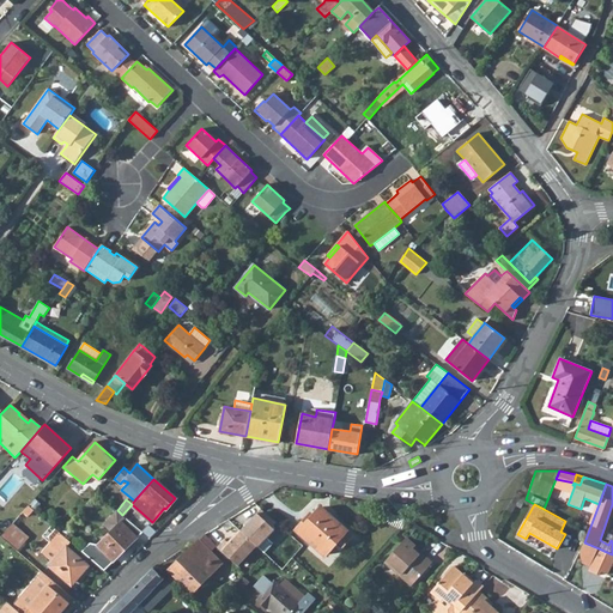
[(28,505),(22,513),(26,516),(32,509),(28,505)]
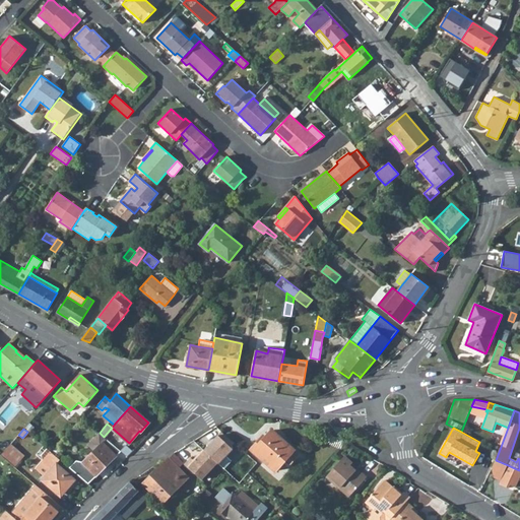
[(252,450),(275,470),(283,462),(294,450),(295,450),(272,431),(266,438),(264,436),(252,450)]
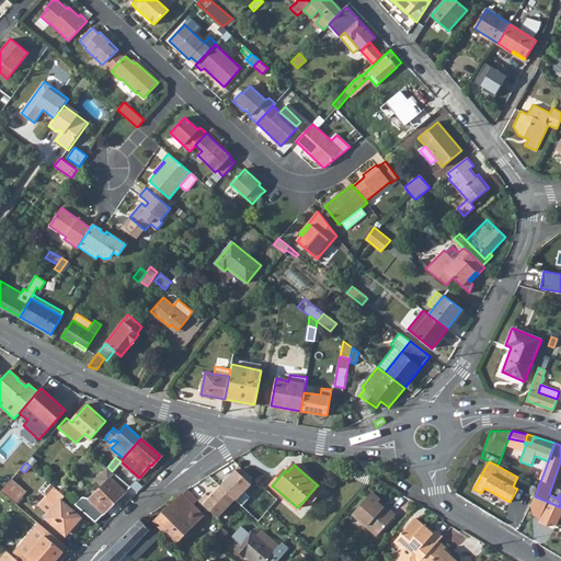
[(89,499),(103,514),(125,492),(130,487),(115,473),(112,471),(107,467),(94,479),(102,487),(89,499)]
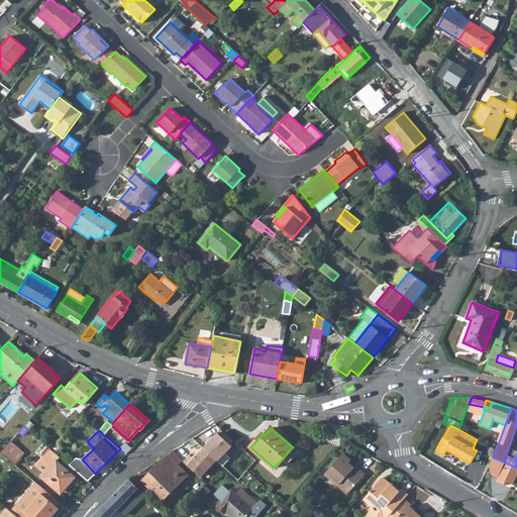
[(342,438),(325,430),(321,437),(338,446),(342,438)]
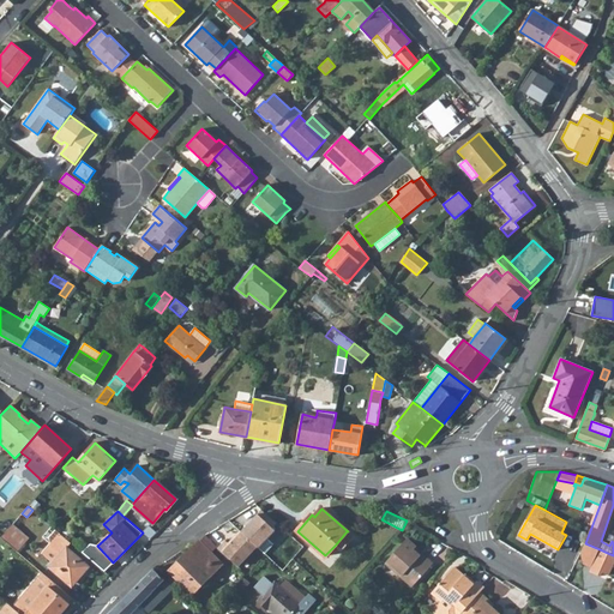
[(258,547),(259,548),(266,540),(276,530),(258,513),(241,531),(258,547)]
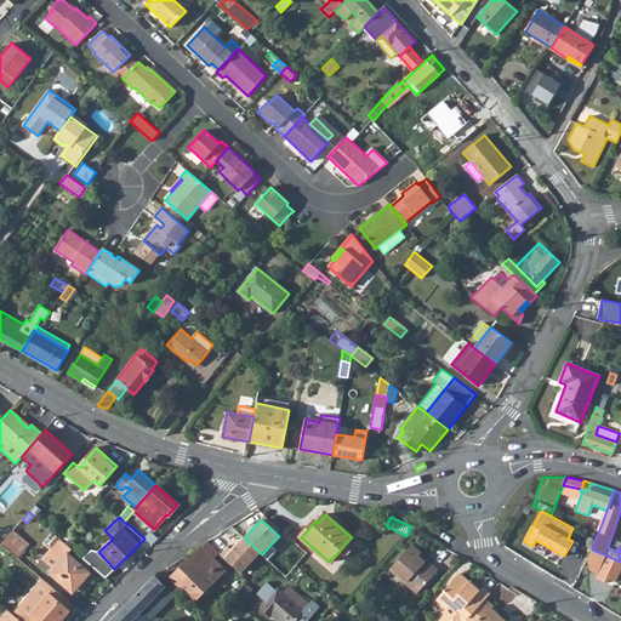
[(0,543),(17,558),(29,545),(12,530),(0,543)]
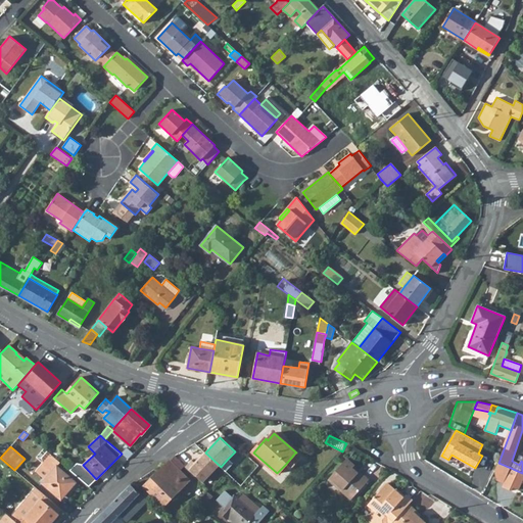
[(205,453),(204,452),(199,458),(200,459),(196,464),(195,463),(192,460),(186,466),(203,482),(220,466),(205,453)]
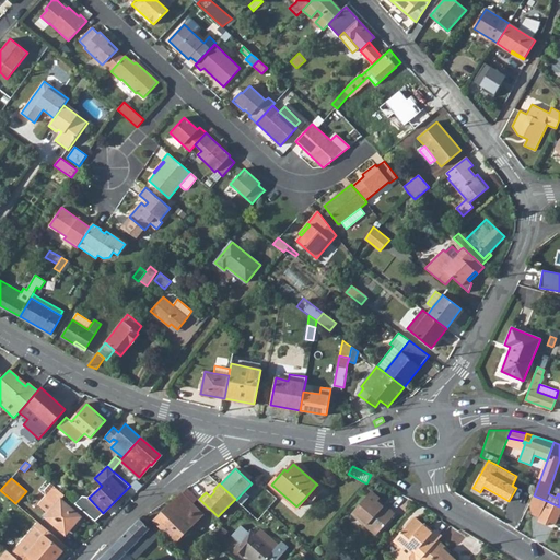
[(256,489),(272,503),(277,499),(260,483),(256,489)]
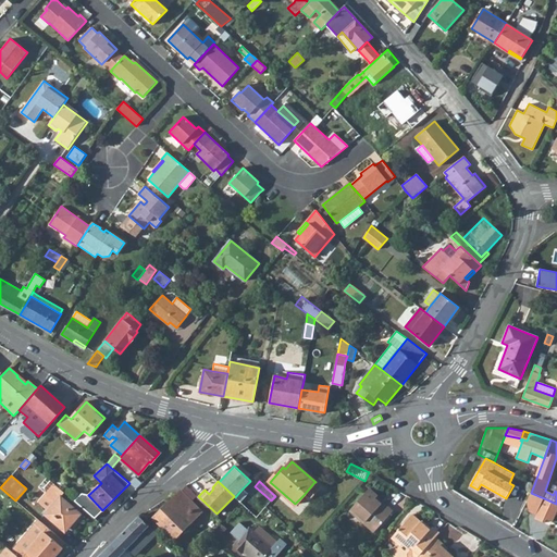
[(304,495),(309,499),(320,487),(314,482),(304,495)]
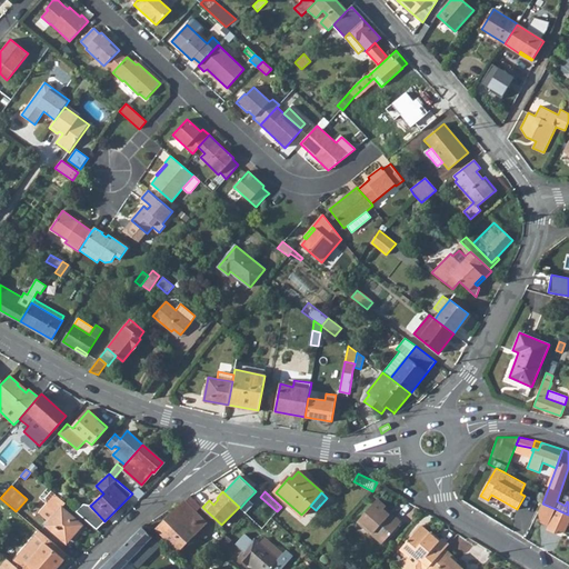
[(46,526),(63,541),(70,533),(72,537),(83,525),(62,507),(66,503),(56,495),(55,493),(38,512),(49,521),(46,526)]
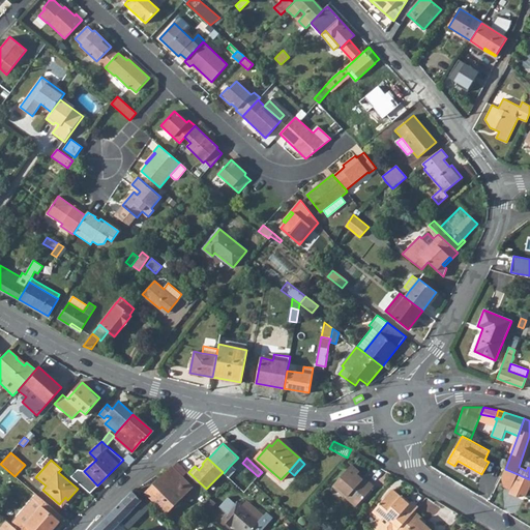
[(187,471),(178,462),(173,467),(182,476),(187,471)]
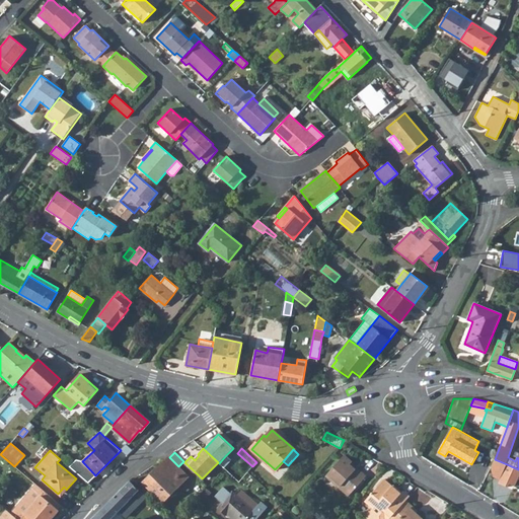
[(345,455),(327,473),(350,495),(366,476),(357,467),(355,469),(350,464),(352,462),(345,455)]
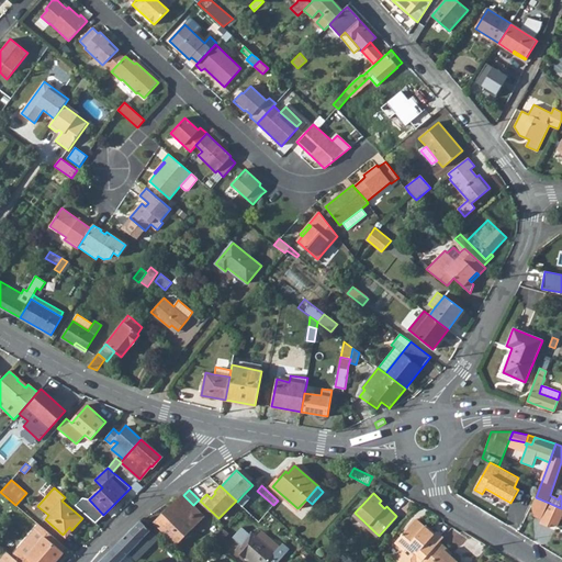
[(243,507),(249,499),(244,494),(237,502),(243,507)]
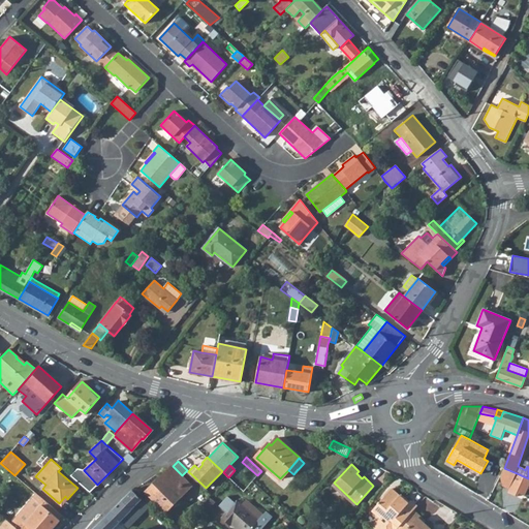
[(146,492),(166,511),(192,486),(182,475),(173,466),(172,466),(146,492)]
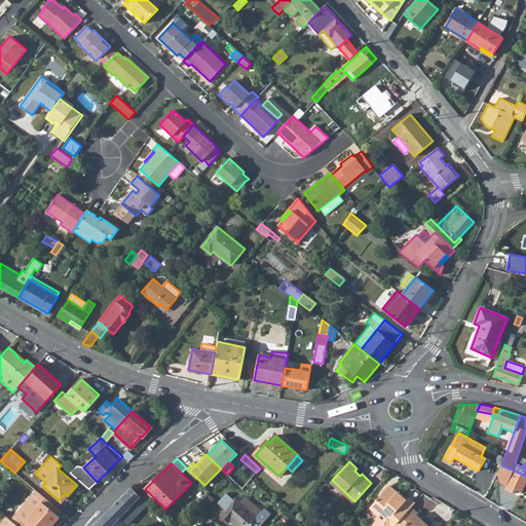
[(498,473),(499,482),(508,485),(514,471),(501,465),(498,473)]
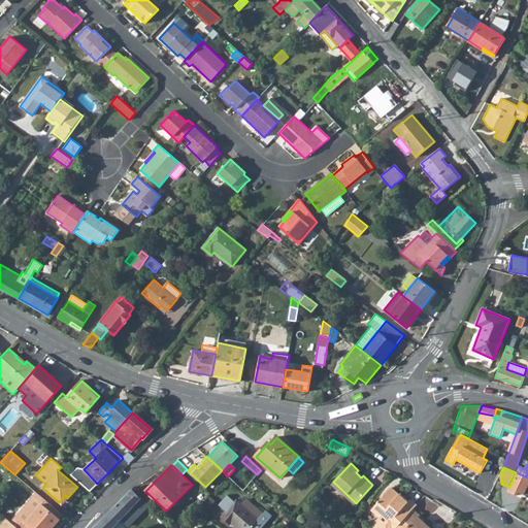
[(509,487),(507,491),(516,495),(518,492),(523,494),(527,483),(527,477),(516,472),(509,487)]
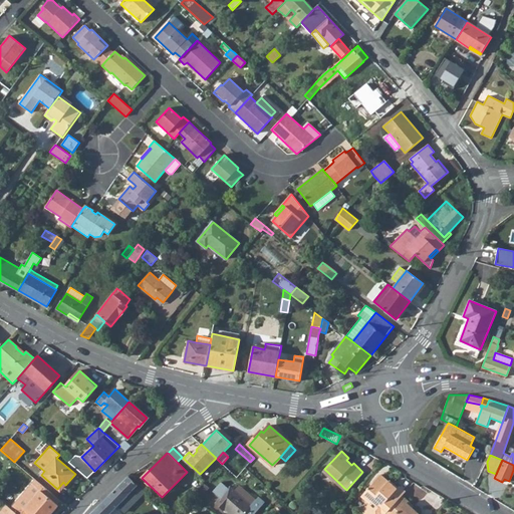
[(322,471),(345,491),(346,490),(324,469),(322,471)]
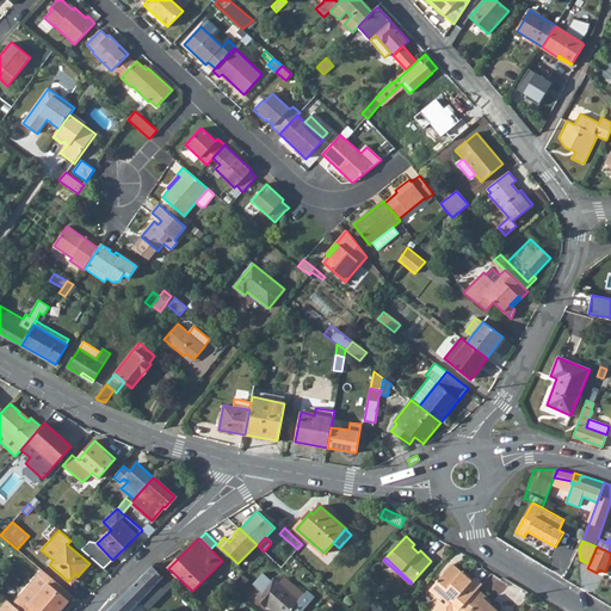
[(452,563),(430,590),(439,598),(433,606),(433,610),(457,610),(477,590),(482,584),(475,578),(471,580),(452,563)]
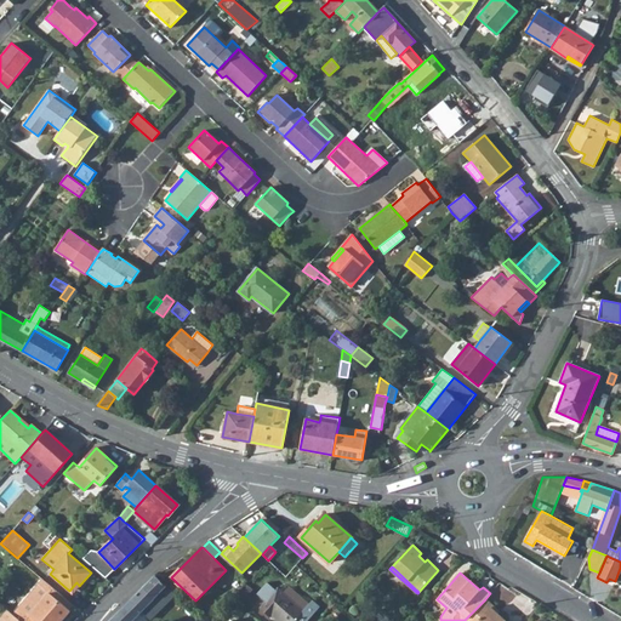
[(143,587),(154,598),(155,597),(161,591),(164,594),(170,600),(176,594),(155,575),(143,587)]
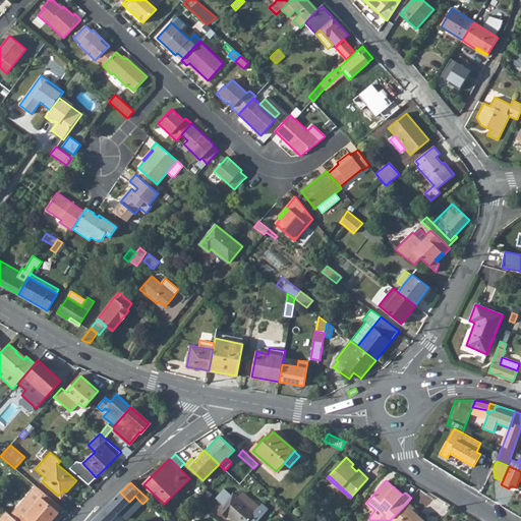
[(58,496),(61,498),(66,491),(64,488),(58,496)]
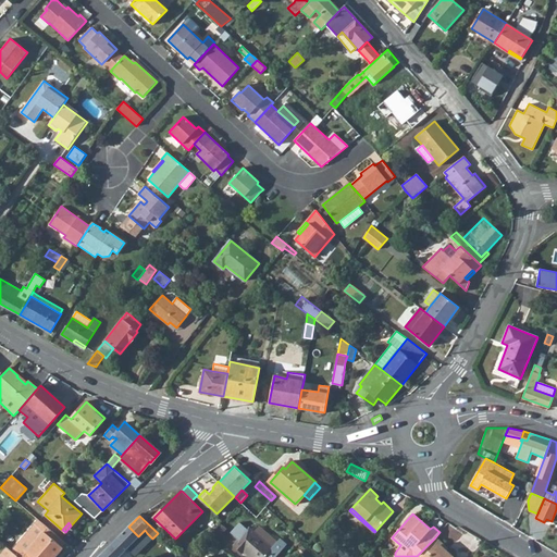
[(98,556),(118,556),(138,536),(128,527),(98,556)]
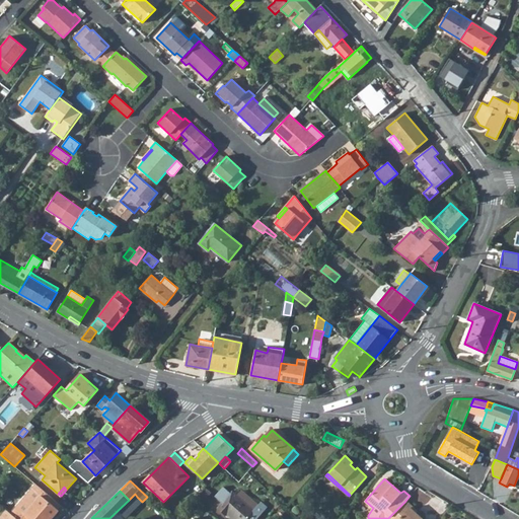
[(232,491),(217,508),(225,516),(227,514),(229,512),(231,513),(229,515),(233,518),(256,518),(268,507),(261,501),(258,504),(253,510),(237,496),(232,491)]
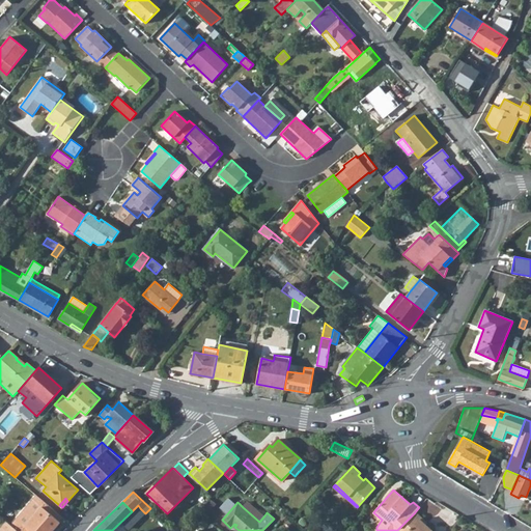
[(264,515),(248,502),(243,507),(259,522),(264,515)]
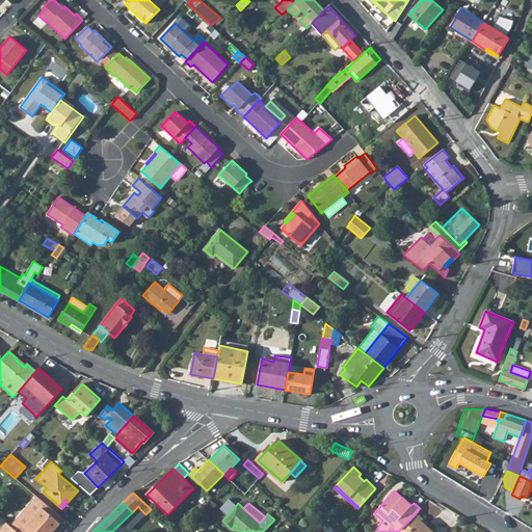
[(33,517),(50,531),(52,531),(63,520),(45,504),(33,517)]
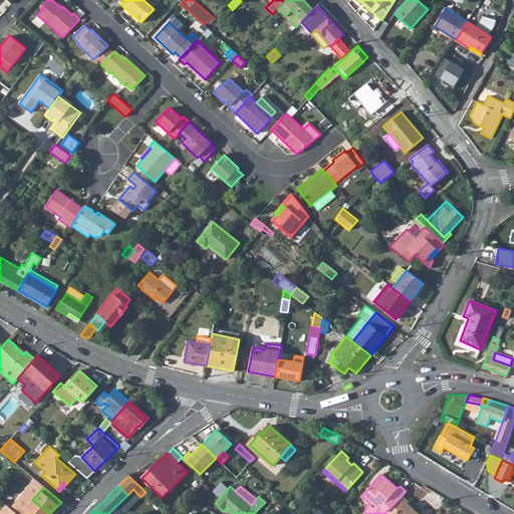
[(402,496),(384,513),(419,513),(412,508),(407,502),(408,501),(402,496)]
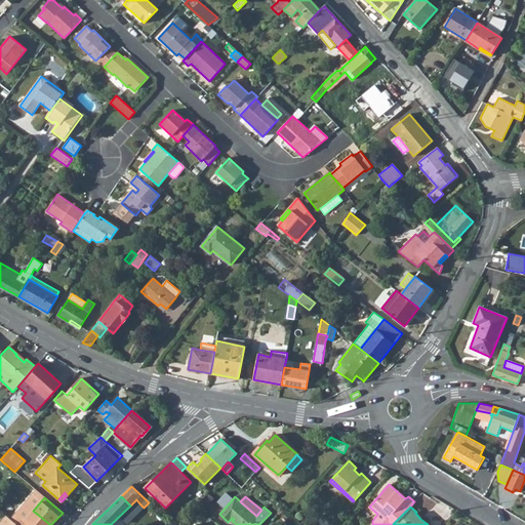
[(21,524),(49,524),(33,511),(21,524)]
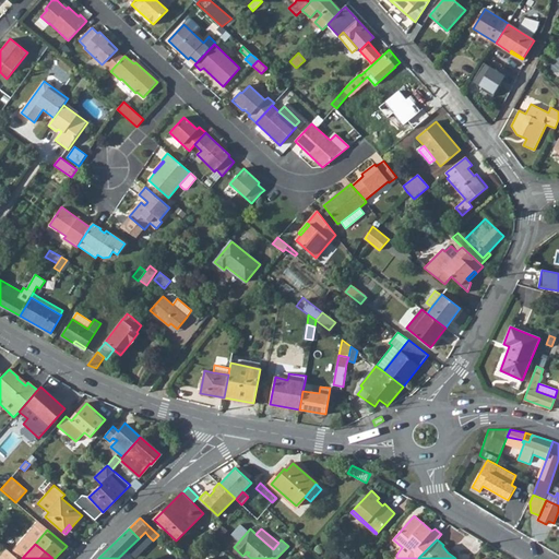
[(19,558),(7,549),(0,556),(0,558),(19,558)]
